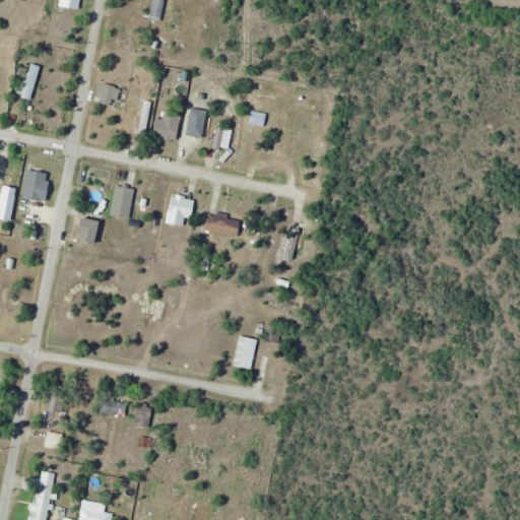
[(81,0),(61,0),(60,6),(79,10),(81,0)]
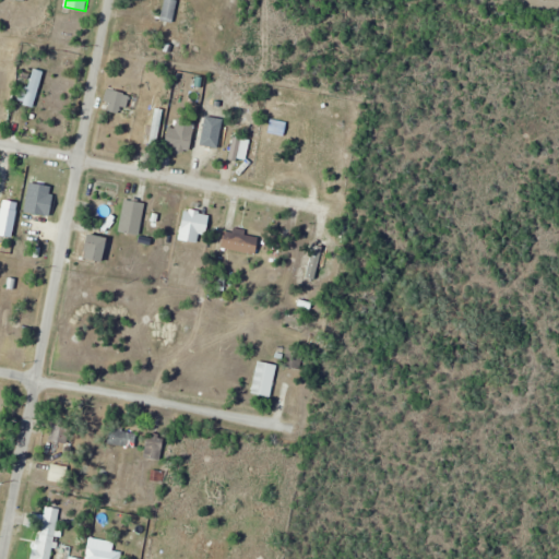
[(174,24),(177,0),(164,0),(162,22),(174,24)]
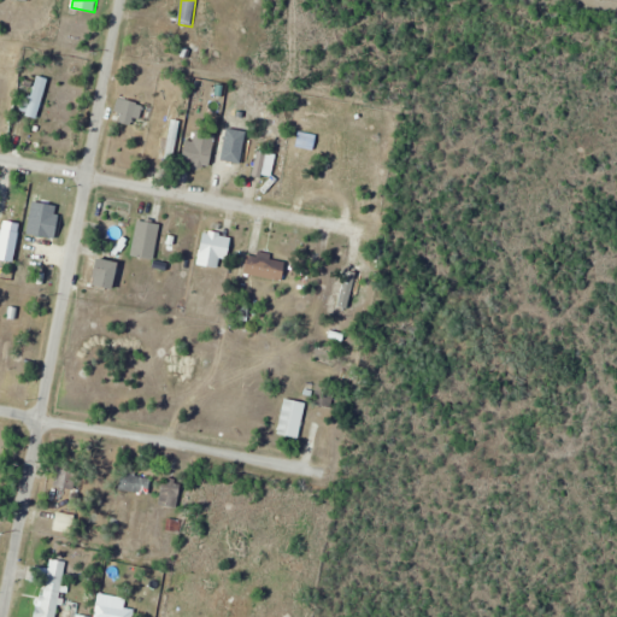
[(0,81),(17,81),(17,66),(0,65),(0,81)]
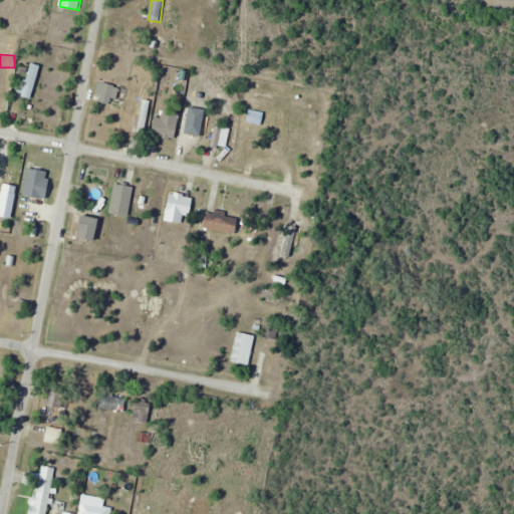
[(31,99),(42,66),(32,63),(22,96),(31,99)]
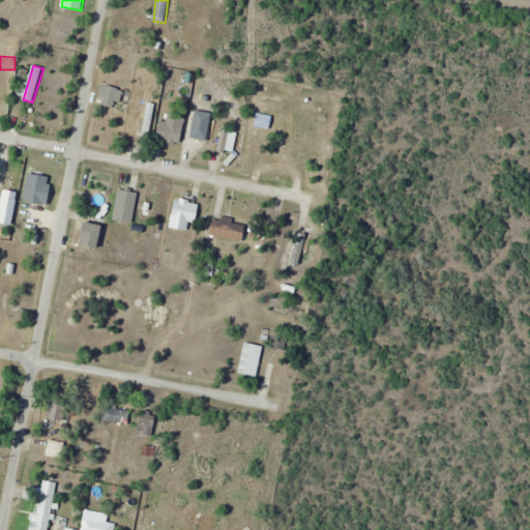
[(105,94),(118,101),(123,92),(109,85),(105,94)]
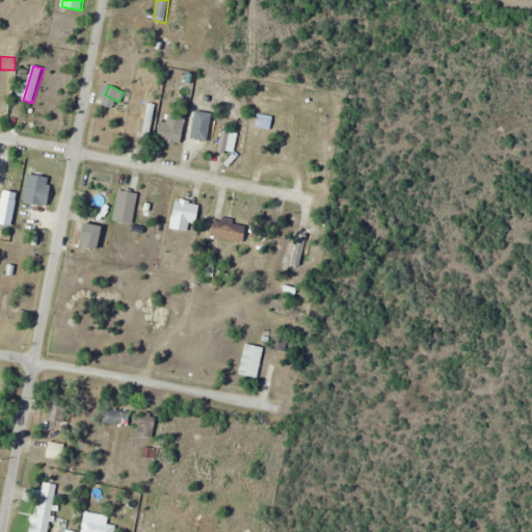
[(139,136),(149,138),(156,106),(147,104),(139,136)]
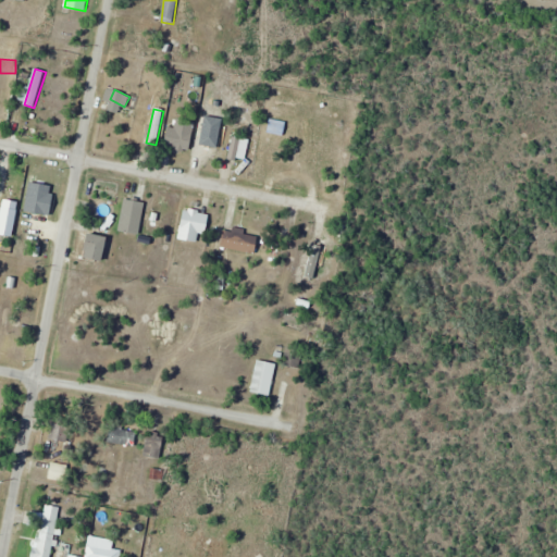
[(170,151),(193,151),(194,120),(171,120),(170,151)]
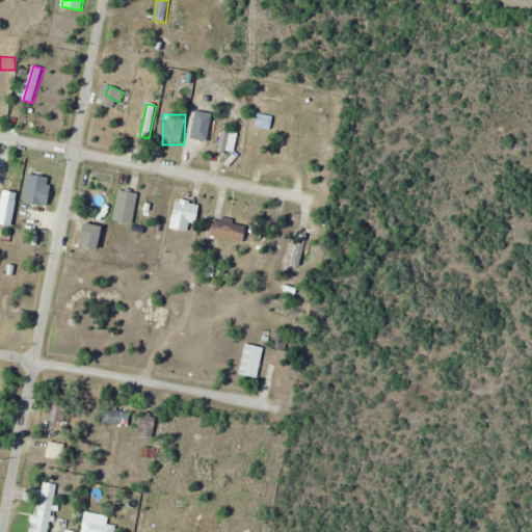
[(213,123),(197,121),(193,148),(208,150),(213,123)]
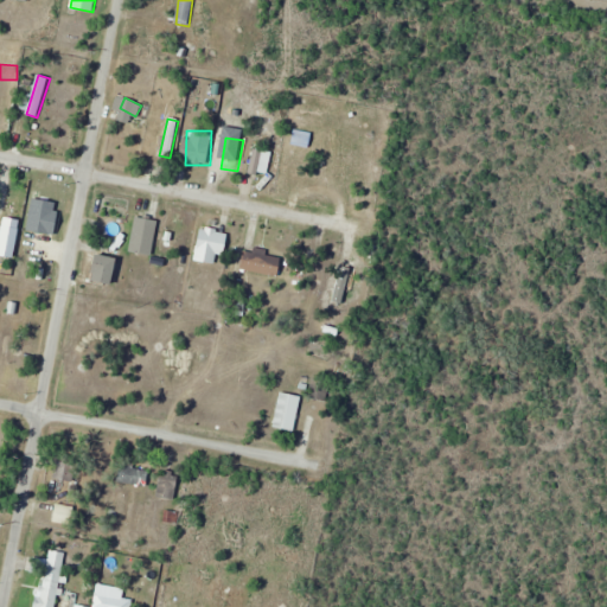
[(243,180),(254,181),(260,152),(250,149),(243,180)]
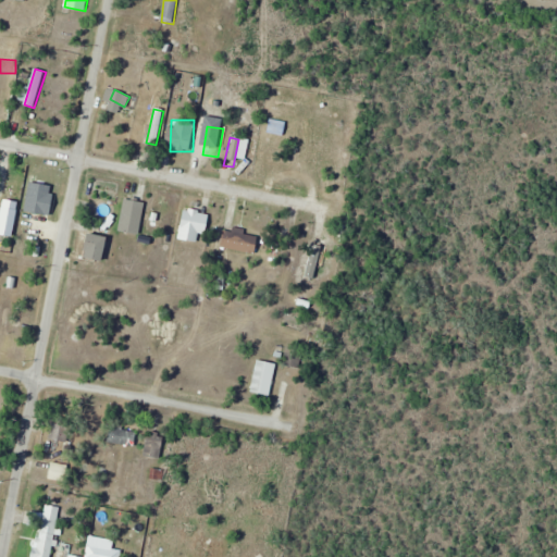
[(131,233),(112,230),(119,199),(136,202),(131,233)]
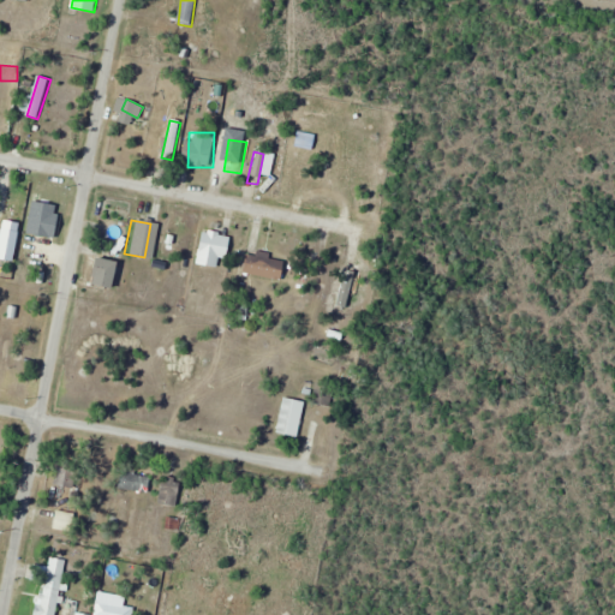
[(232,236),(204,231),(197,263),(225,269),(232,236)]
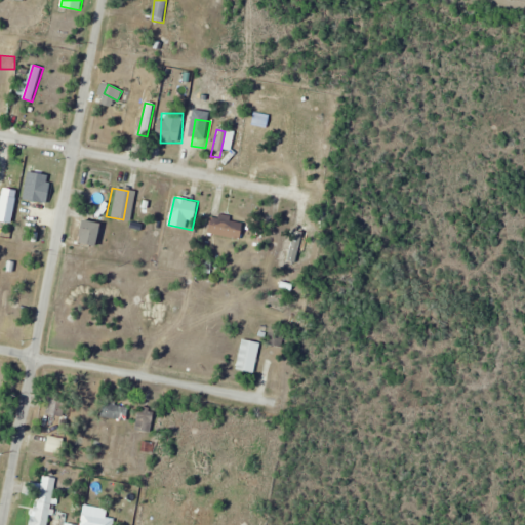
[(244,218),(211,218),(211,237),(244,237),(244,218)]
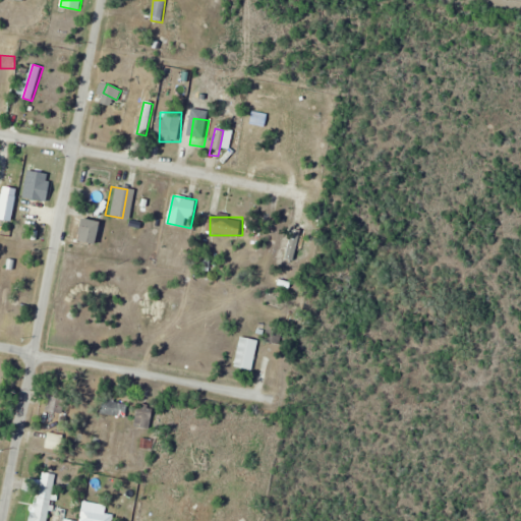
[(103,222),(84,219),(79,243),(98,246),(103,222)]
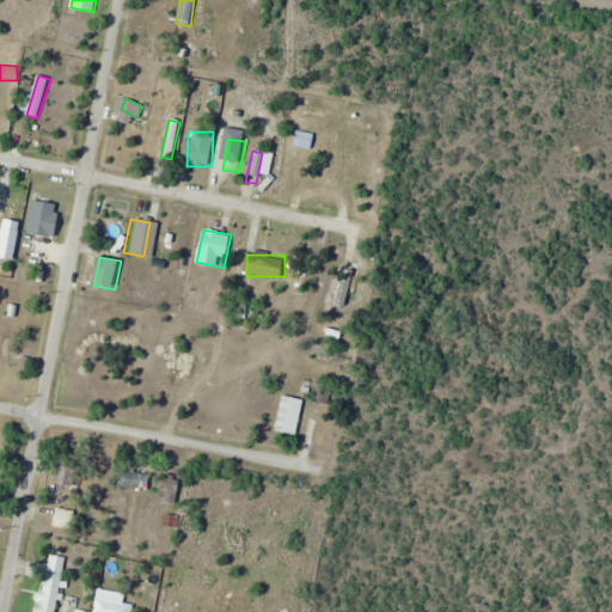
[(13,342),(4,342),(4,363),(13,363),(13,342)]
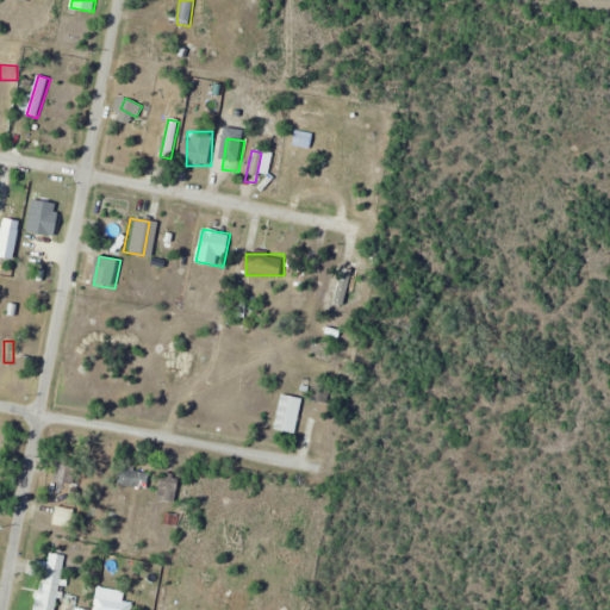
[(296,437),(304,399),(282,394),(275,433),(296,437)]
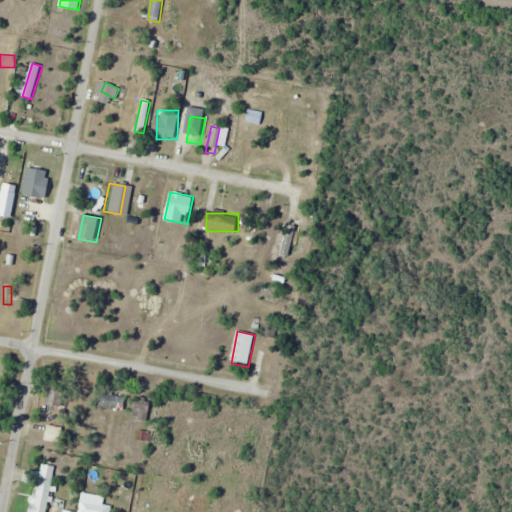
[(46,405),(63,408),(67,389),(50,386),(46,405)]
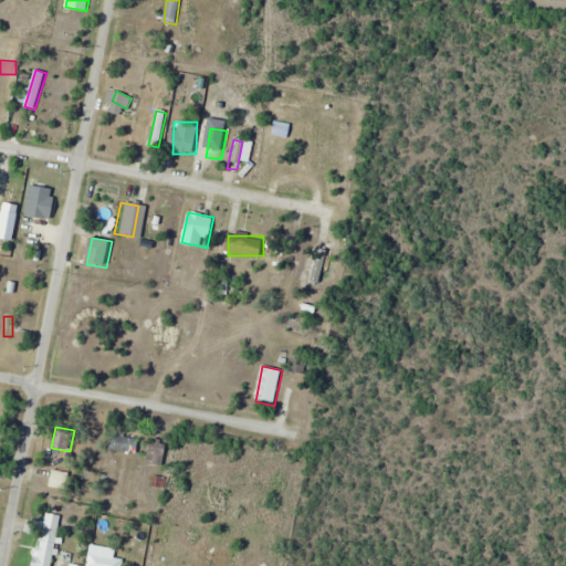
[(137,454),(140,438),(114,432),(111,449),(137,454)]
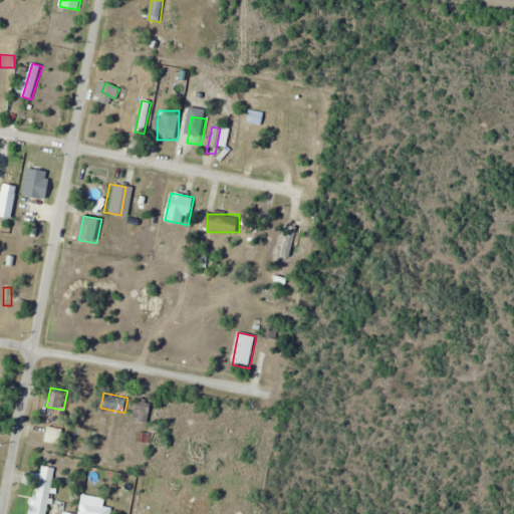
[(135,422),(151,424),(154,402),(138,400),(135,422)]
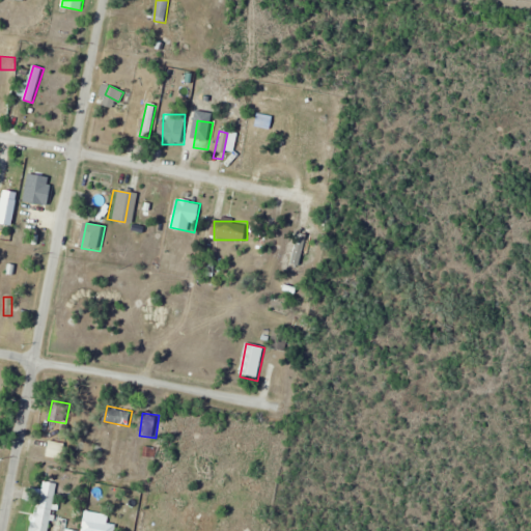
[(47,457),(63,460),(66,443),(50,440),(47,457)]
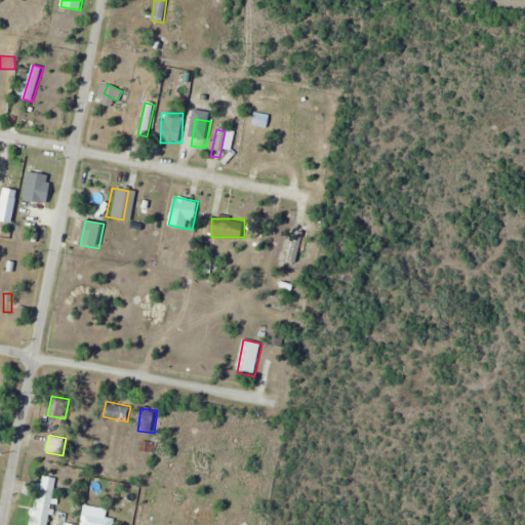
[(48,524),(61,479),(43,475),(29,524),(48,524)]
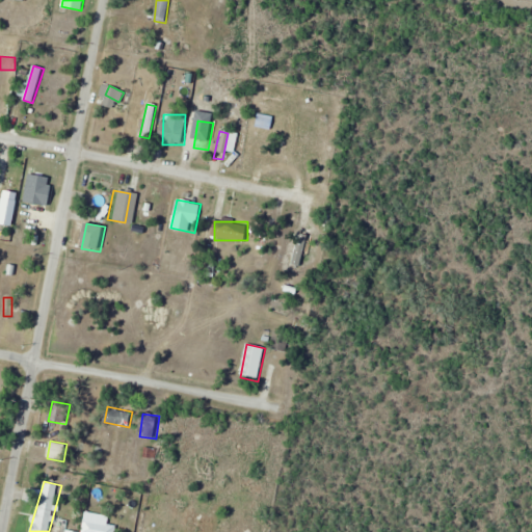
[(87,531),(111,531),(110,512),(86,513),(87,531)]
